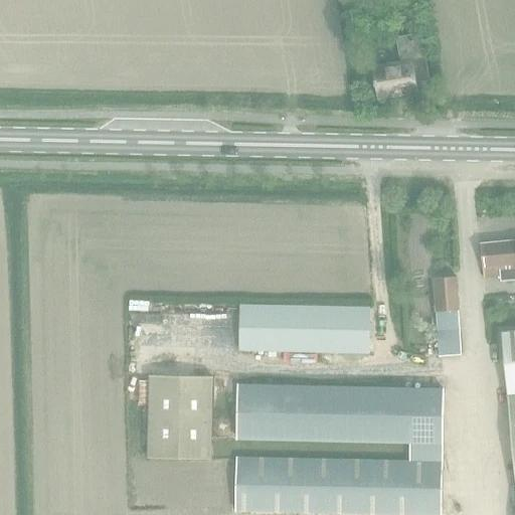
[(414,79),(426,76),(417,30),(393,35),(397,60),(370,66),(376,97),(416,90),(414,79)]
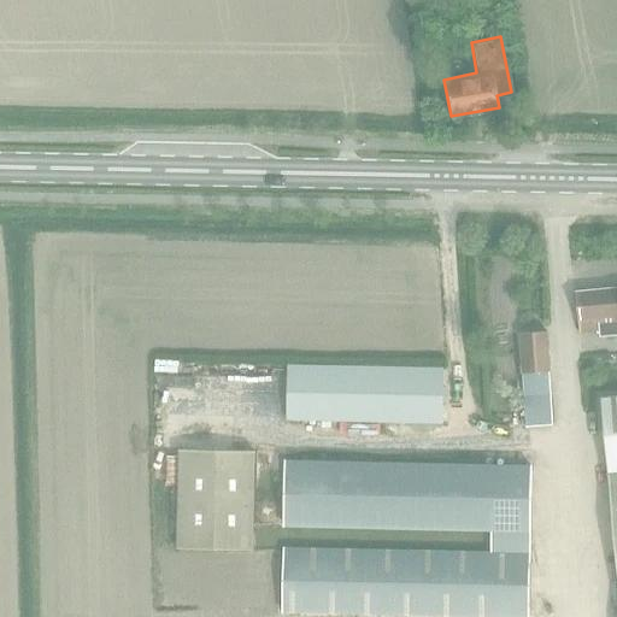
[(600,338),(616,334),(616,286),(576,289),(580,331),(600,330),(600,338)]
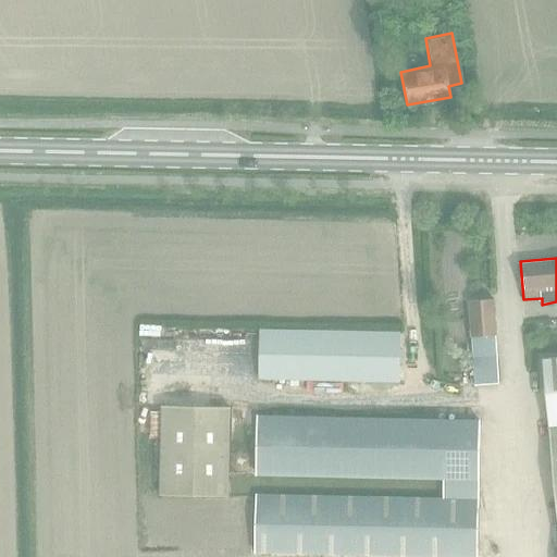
[(474,384),(497,382),(491,300),(468,301),(474,384)]
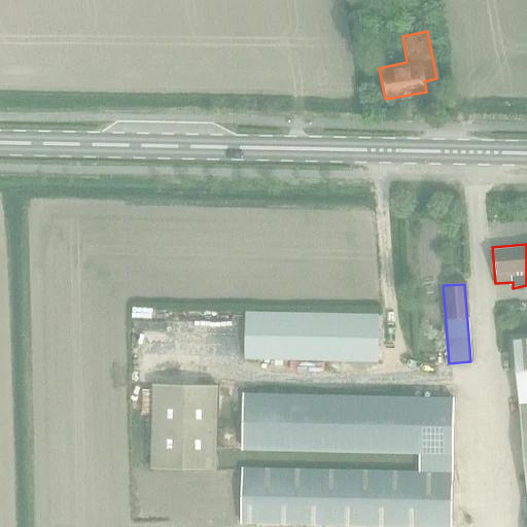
[(378,360),(379,314),(245,313),(245,359),(378,360)]
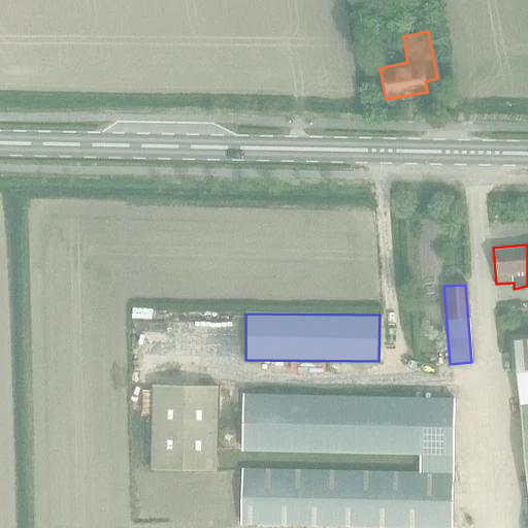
[(527,338),(514,340),(527,498),(527,338)]
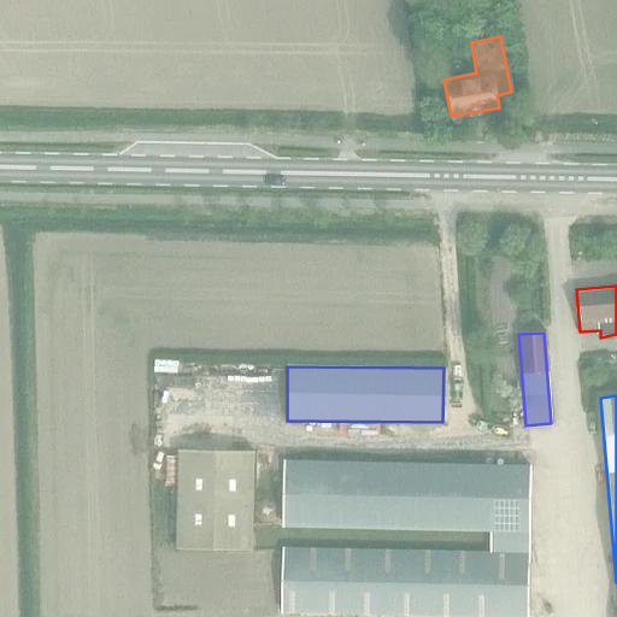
[(178,450),(177,548),(252,550),(253,451),(178,450)]
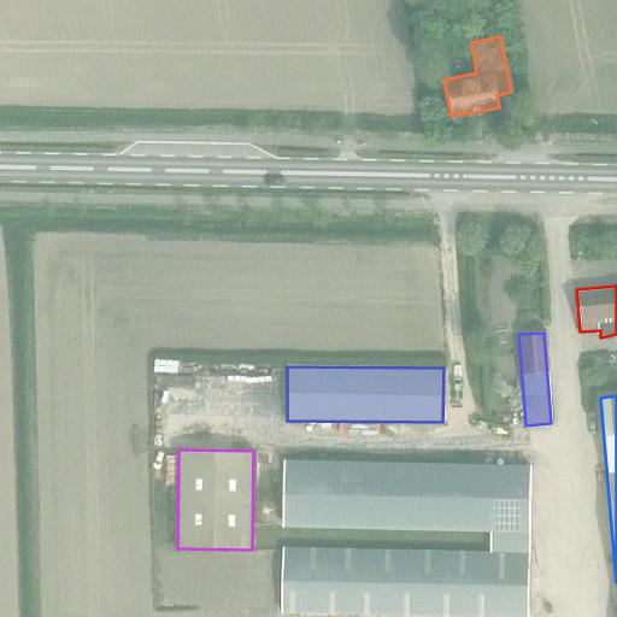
[(528,616),(532,466),(286,463),(286,523),(493,527),(492,551),(283,548),(282,611),(528,616)]
